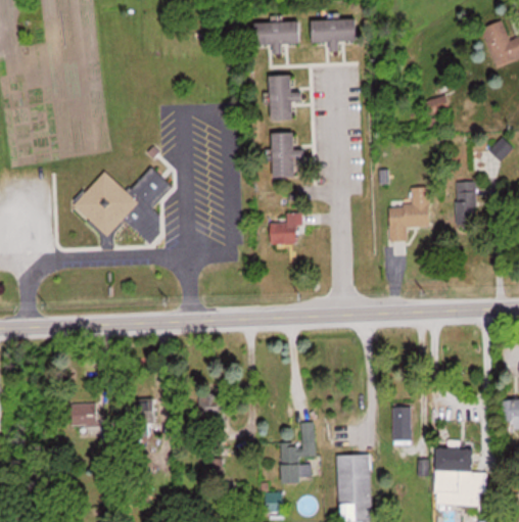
[(312,19),(312,42),(330,41),(330,50),(338,50),(338,40),(357,40),(357,18),(312,19)]
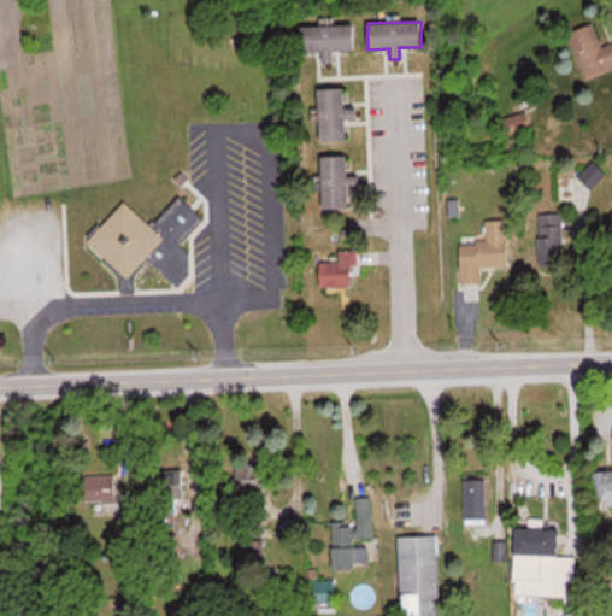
[(299,25),(299,52),(323,52),(323,62),(333,62),(333,51),(354,51),(353,24),(299,25)]
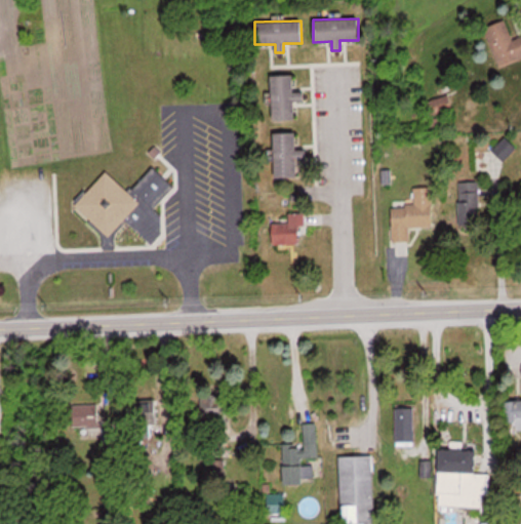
[(520,35),(509,39),(503,21),(483,27),(495,66),(520,57),(520,35)]
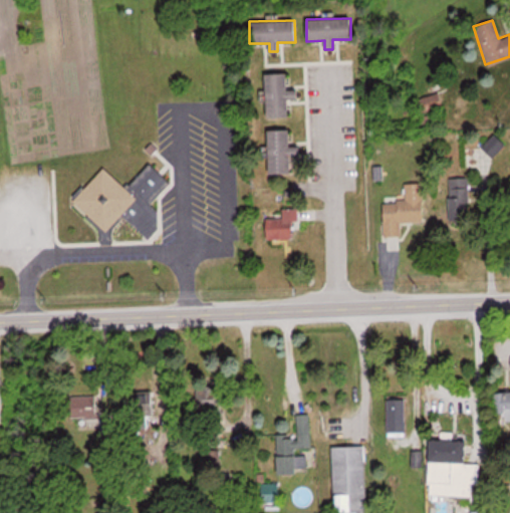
[(266,117),(288,116),(287,99),(297,99),(297,89),(286,89),(286,73),(265,73),(266,117)]
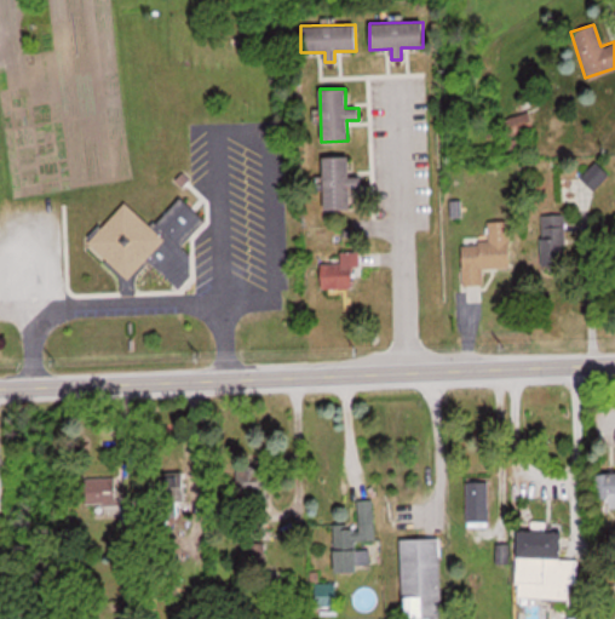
[(503,136),(530,130),(527,113),(499,120),(503,136)]
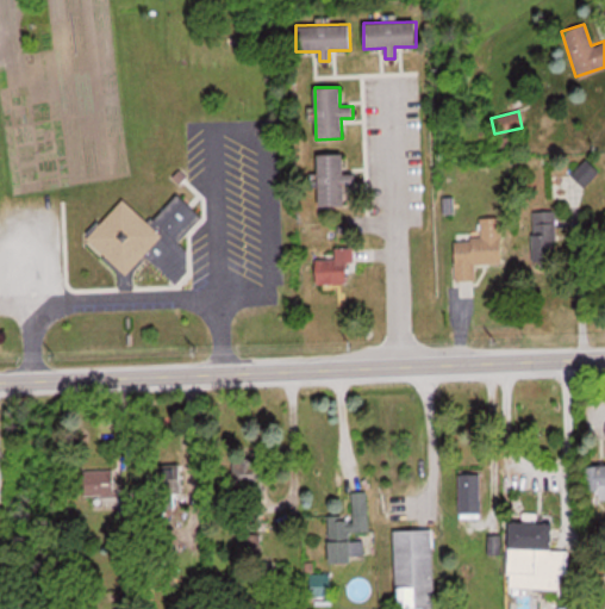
[(344,207),(344,154),(317,154),(317,207),(344,207)]
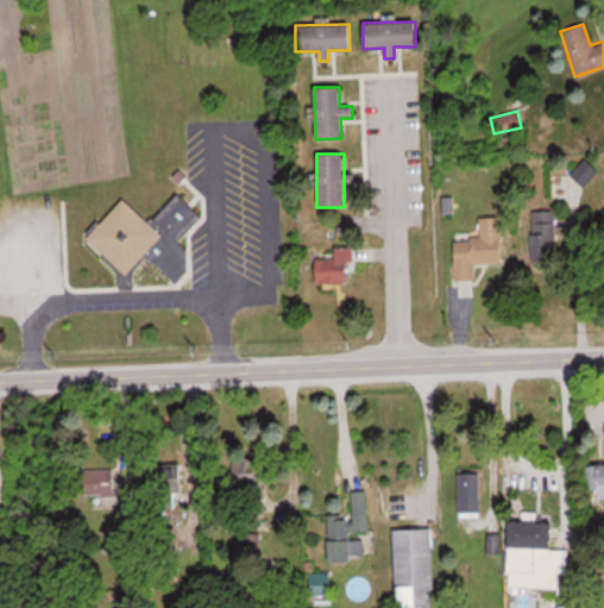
[(169,176),(176,169),(182,176),(175,183),(169,176)]
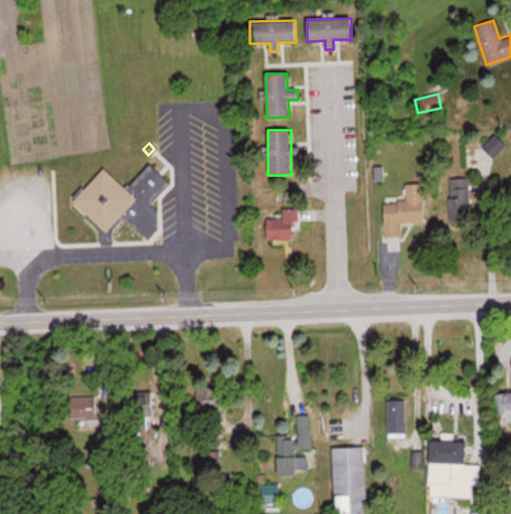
[(145,163),(167,184),(148,204),(156,212),(165,221),(156,230),(146,240),(122,217),(109,231),(110,244),(100,245),(99,232),(84,218),(87,216),(66,197),(78,185),(82,189),(103,168),(122,187),(145,163)]
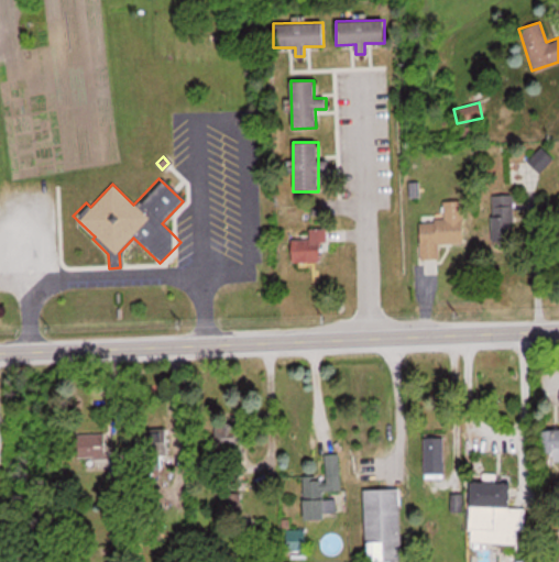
[(512,196),(491,196),(491,238),(512,238),(512,196)]
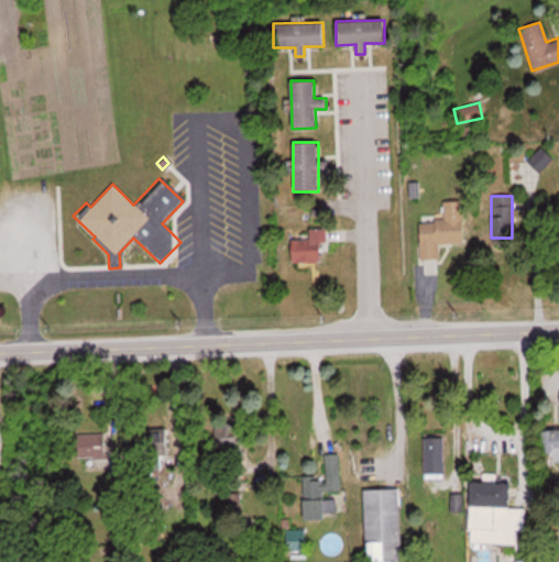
[(462,244),(461,201),(441,201),(441,221),(418,221),(418,260),(437,260),(437,244),(462,244)]
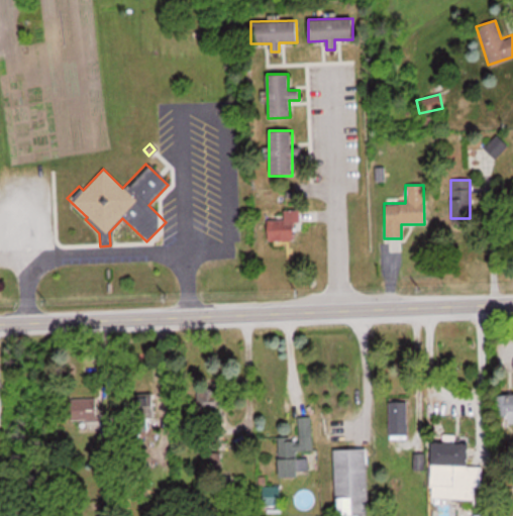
[(267,240),(296,240),(296,211),(283,211),(283,222),(267,222),(267,240)]
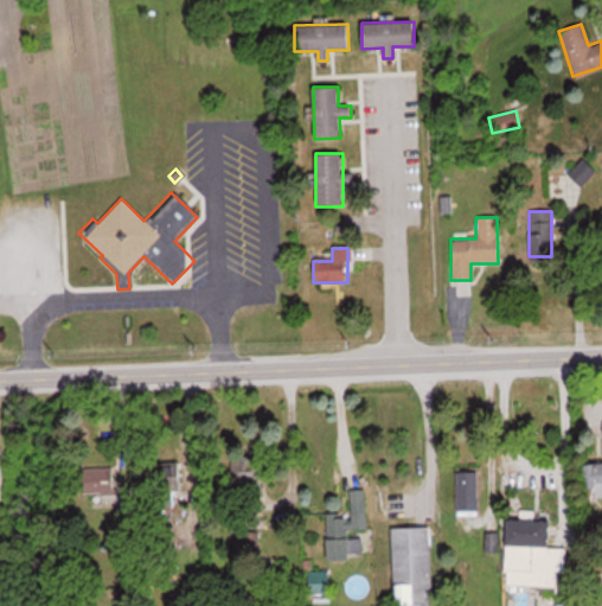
[(582,498),(601,498),(601,465),(582,465),(582,498)]
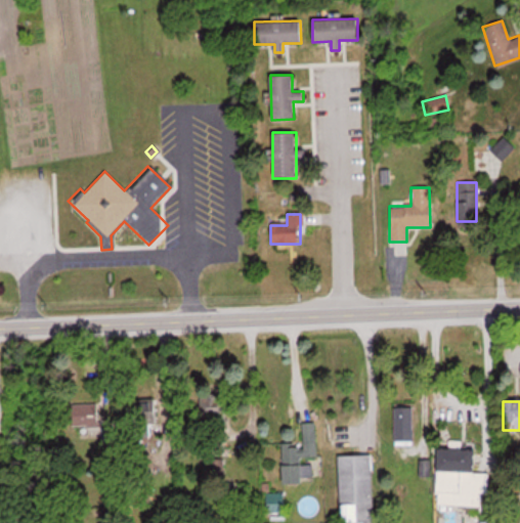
[(135,434),(145,434),(145,426),(154,426),(154,403),(135,403),(135,434)]
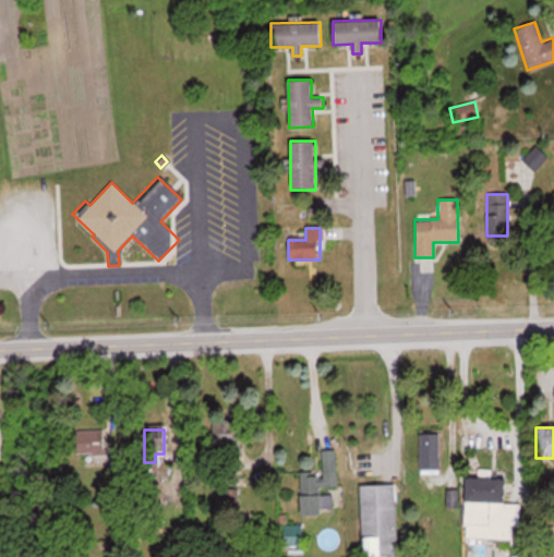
[(101,431),(79,431),(79,456),(101,456),(101,431)]
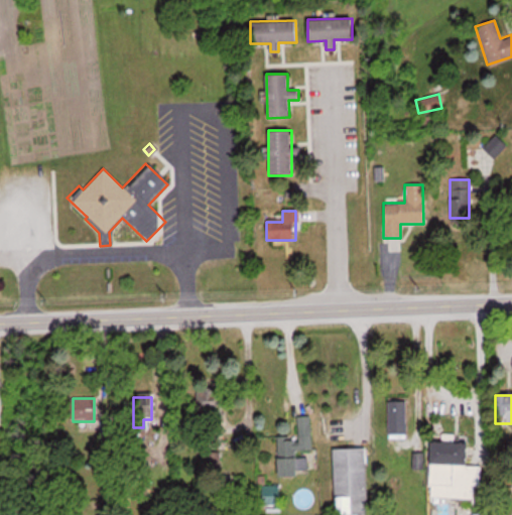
[(404,437),(404,401),(386,401),(386,437),(404,437)]
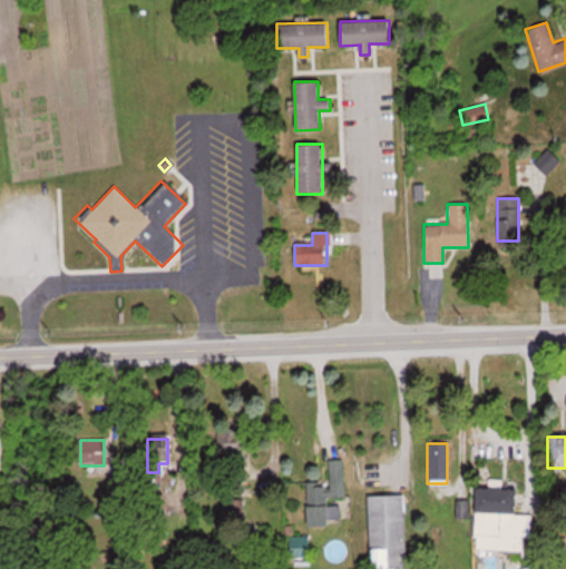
[(327,461),(328,483),(304,483),(305,527),(333,527),(333,504),(329,504),(329,497),(342,497),(341,461),(327,461)]
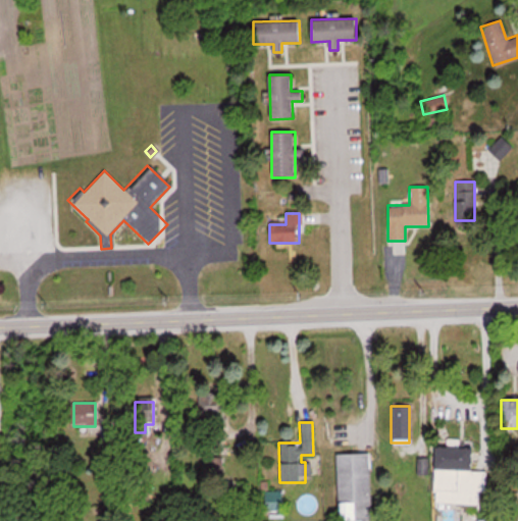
[(433,504),(482,505),(482,472),(470,472),(471,448),(434,448),(433,504)]
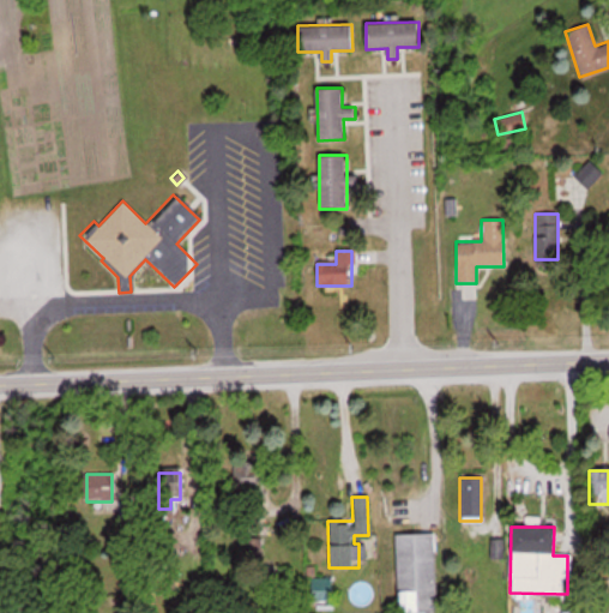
[(435,612),(433,534),(395,535),(397,612),(435,612)]
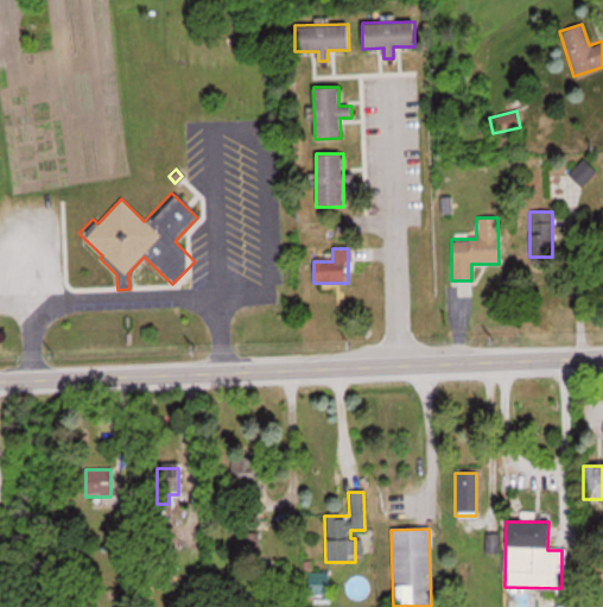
[(325,573),(305,573),(305,593),(325,593),(325,573)]
